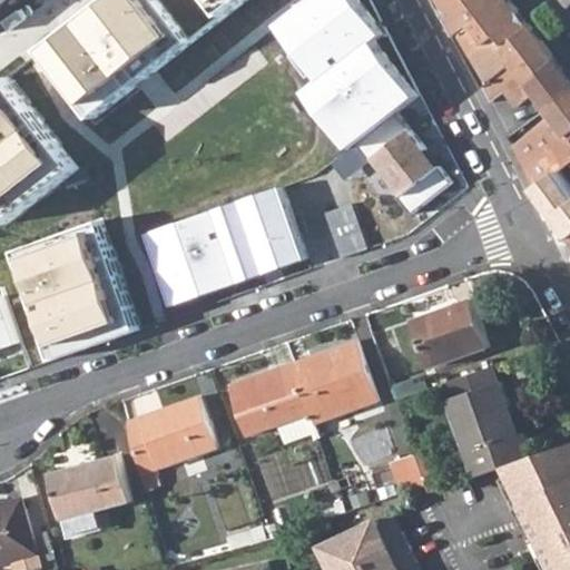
[(107,0),(45,48),(98,118),(248,0),(107,0)]
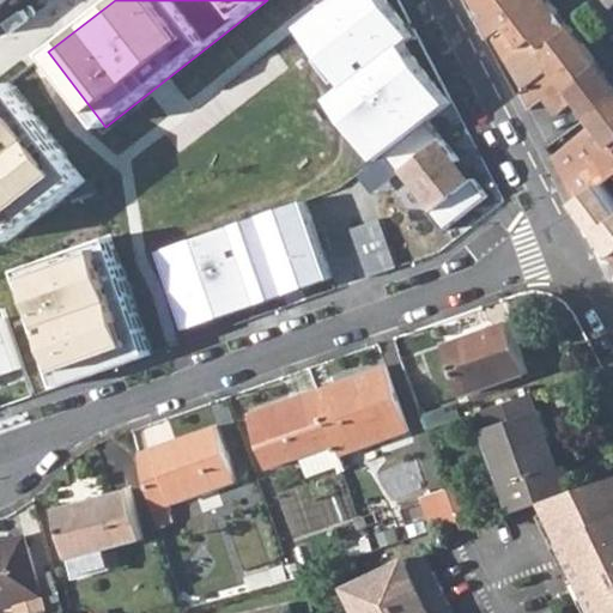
[(387,0),(338,0),(305,26),(351,86),(334,98),(381,159),(386,156),(430,121),(451,103),(395,31),(405,23),(387,0)]
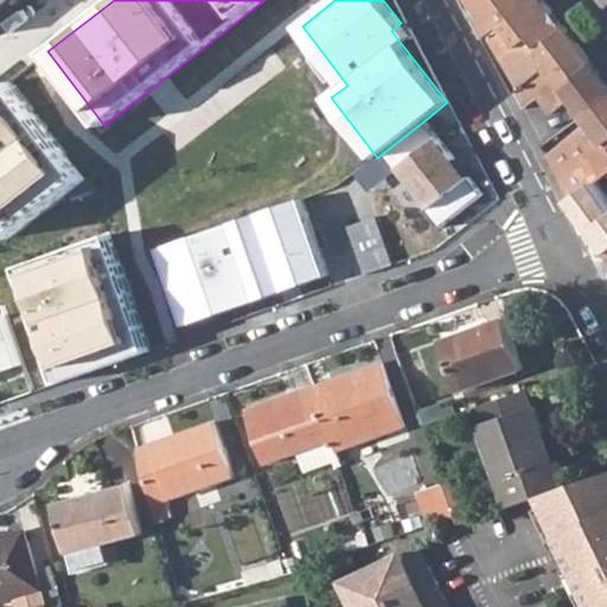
[(466,0),(494,52),(515,93),(545,69),(558,84),(590,62),(553,11),(543,0),(466,0)]
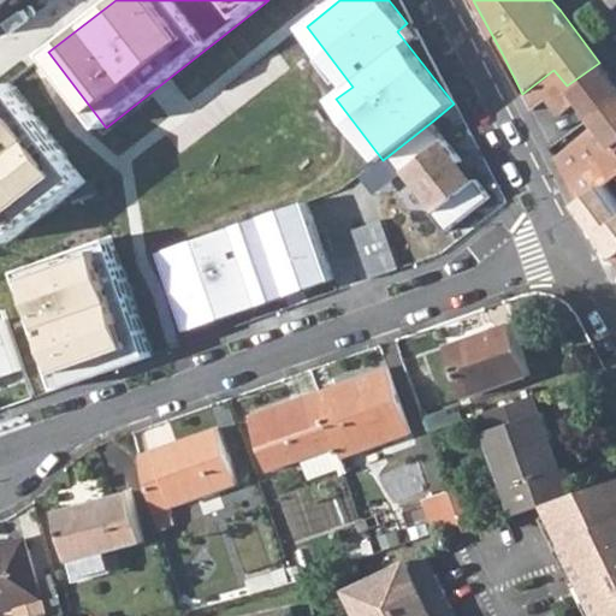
[(522,94),(531,110),(546,99),(560,117),(579,102),(591,119),(615,100),(615,83),(612,78),(599,63),(567,86),(554,70),(522,94)]
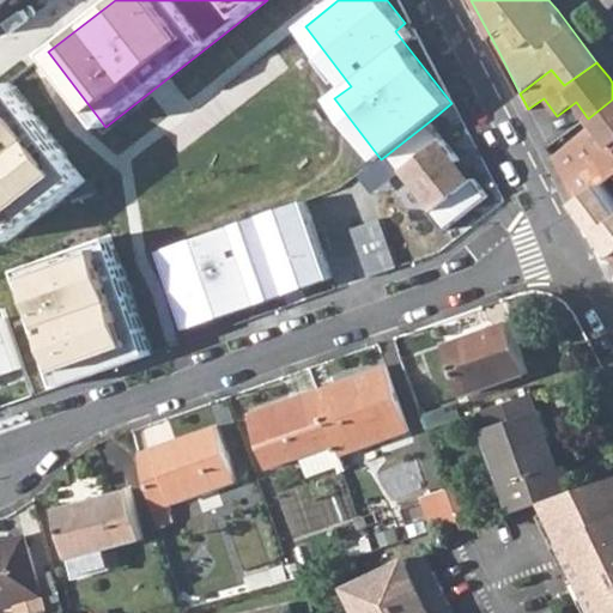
[(10,83),(0,89),(0,228),(10,241),(86,180),(10,83)]
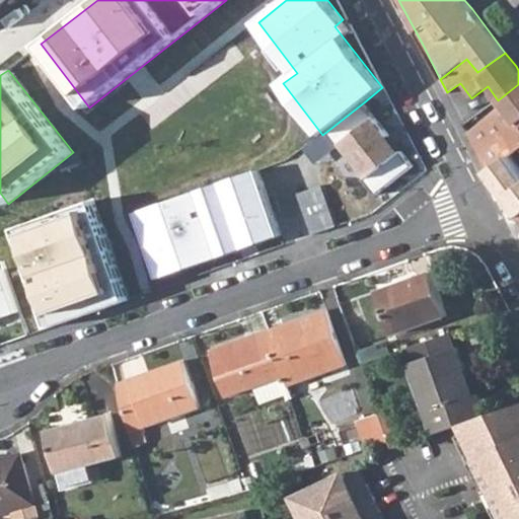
[(504,135),(478,154),(487,171),(509,155),(518,148),(518,127),(517,125),(518,122),(518,84),(498,100),(503,106),(498,109),(511,129),(504,135)]
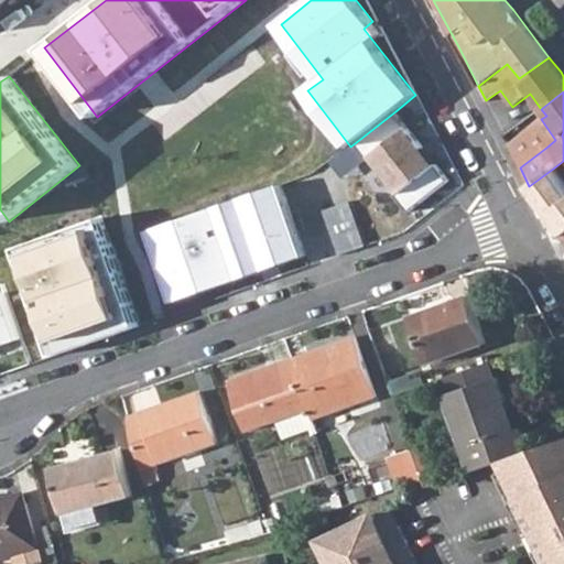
[(396,111),(355,143),(369,161),(373,158),(401,192),(397,195),(410,213),(451,180),(437,164),(433,167),(420,151),(424,147),(396,111)]
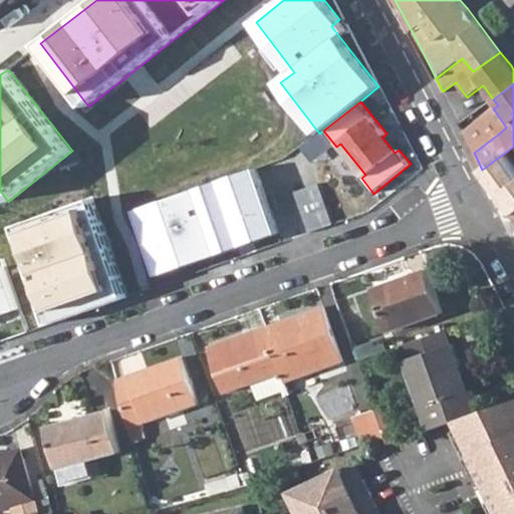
[(493,108),(486,113),(499,134),(506,127),(493,108)]
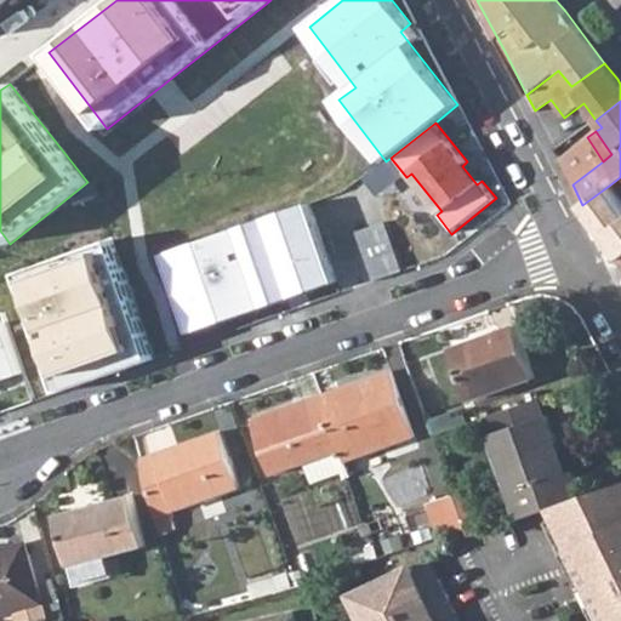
[(587,137),(559,159),(573,184),(603,161),(587,137)]
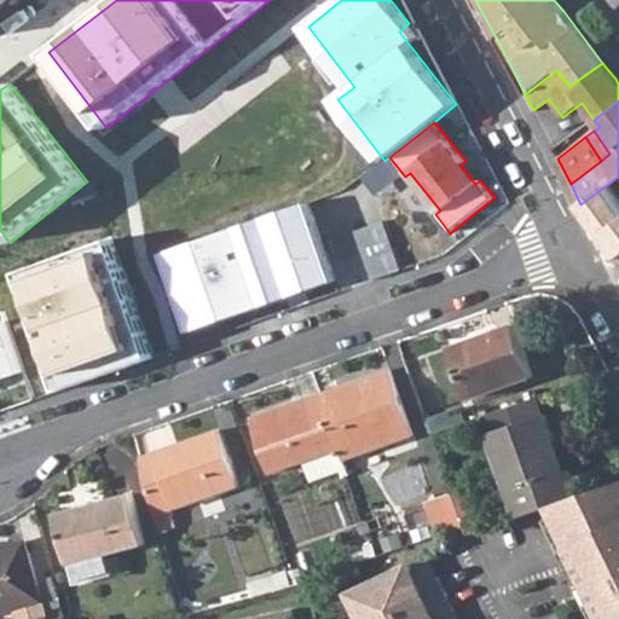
[(618,201),(607,185),(580,204),(597,237),(618,221),(618,201)]
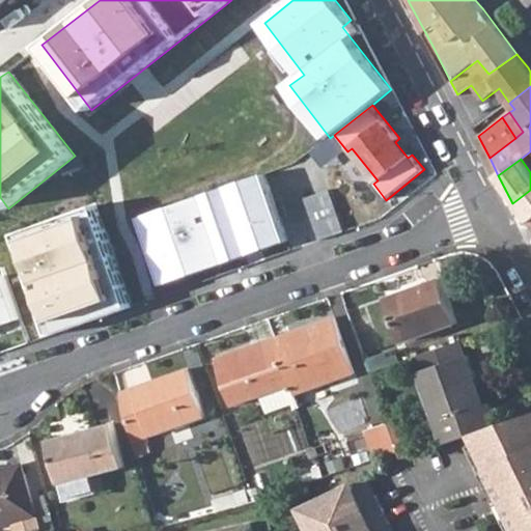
[(264,173),(141,218),(164,284),(288,241),(264,173)]
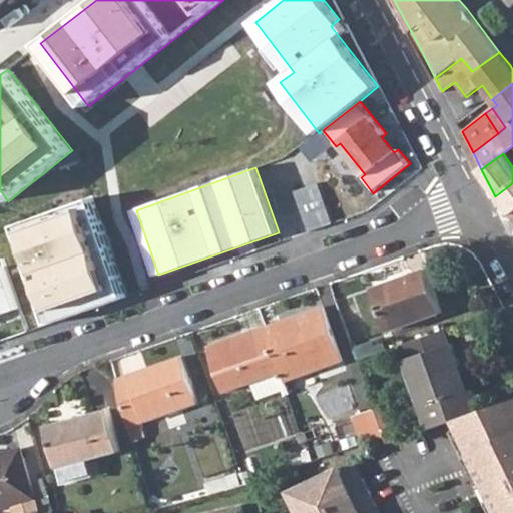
[(336,222),(321,182),(298,190),(312,231),(336,222)]
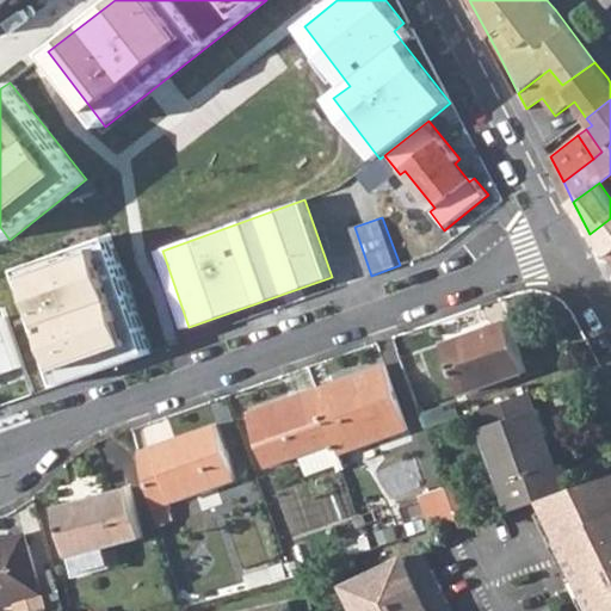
[(111,236),(20,269),(61,386),(153,353),(111,236)]
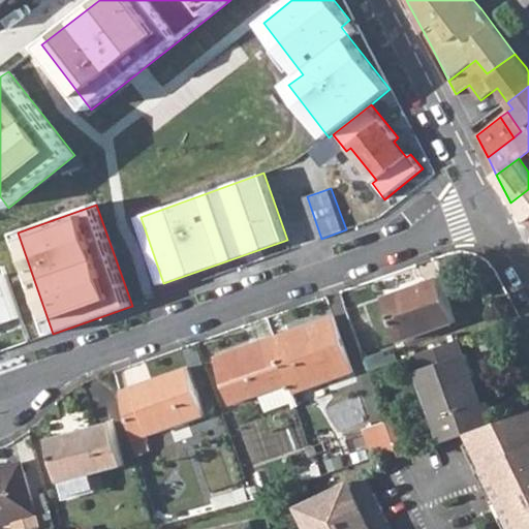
[(3,275),(0,275),(0,324),(19,318),(3,275)]
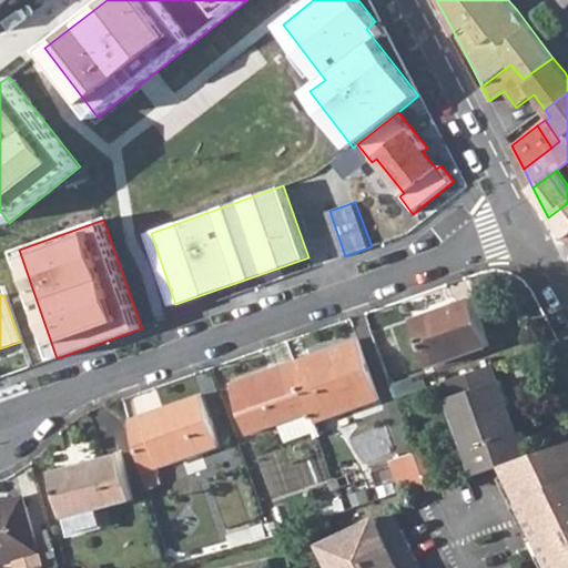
[(417,317),(433,364),(489,345),(474,298),(417,317)]
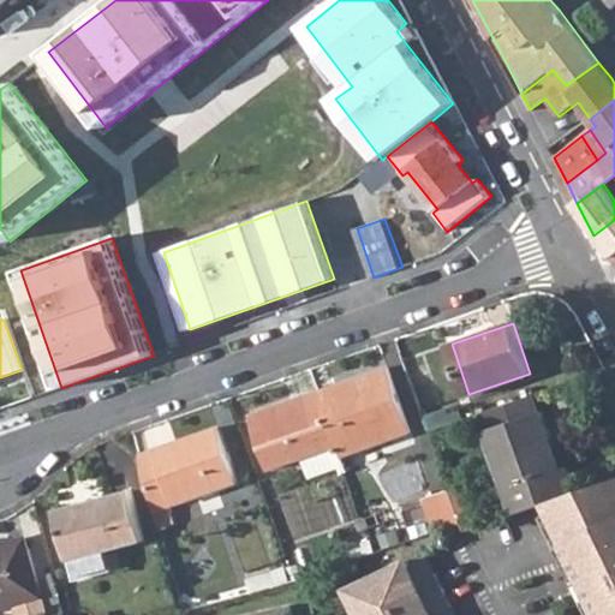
[(320,392),(341,453),(341,455),(412,429),(389,366),(320,392)]
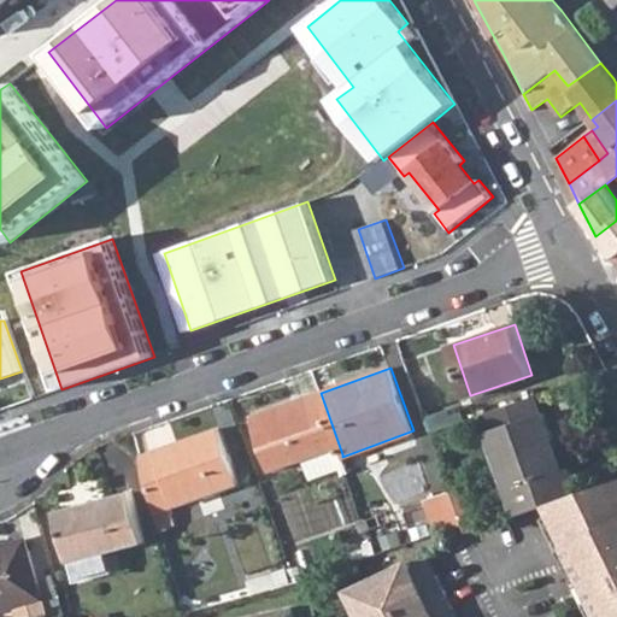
[(321,393),(253,417),(272,469),(334,447),(338,457),(342,454),(321,393)]
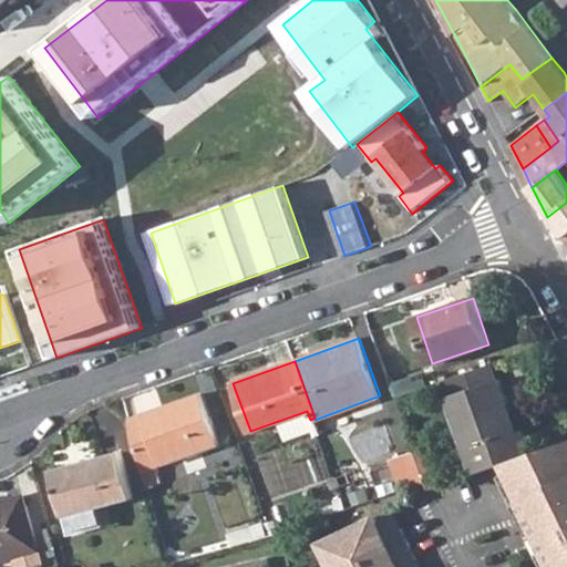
[(444,380),(477,476),(507,465),(532,456),(524,431),(519,433),(501,379),(498,380),(493,362),(444,380)]
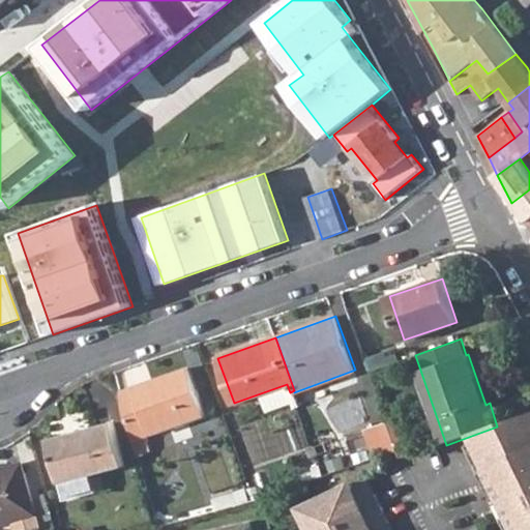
[(120,393),(136,451),(150,446),(147,437),(207,415),(189,367),(120,393)]
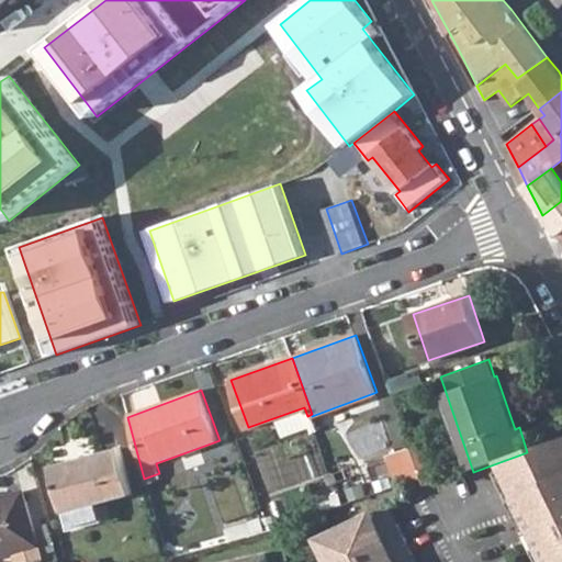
[(314,419),(308,422),(313,434),(318,431),(314,419)]
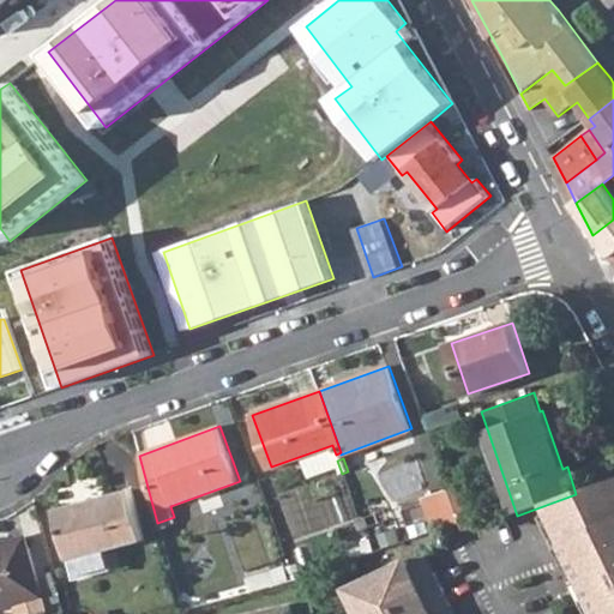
[(564,534),(603,613),(613,613),(613,480),(576,494),(549,504),(564,534)]
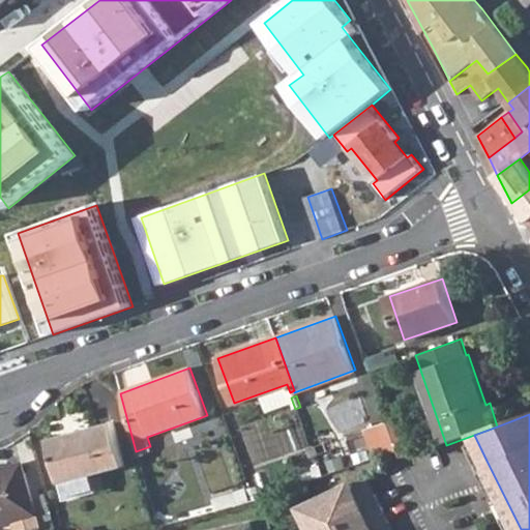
[(366,431),(376,459),(399,450),(389,422),(366,431)]
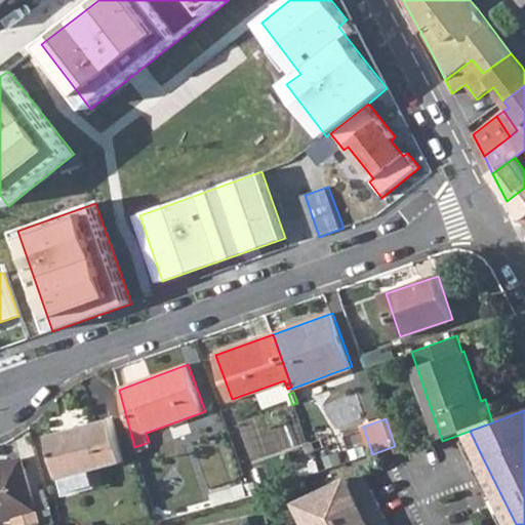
[(61,479),(91,470),(123,461),(113,419),(50,437),(61,479)]
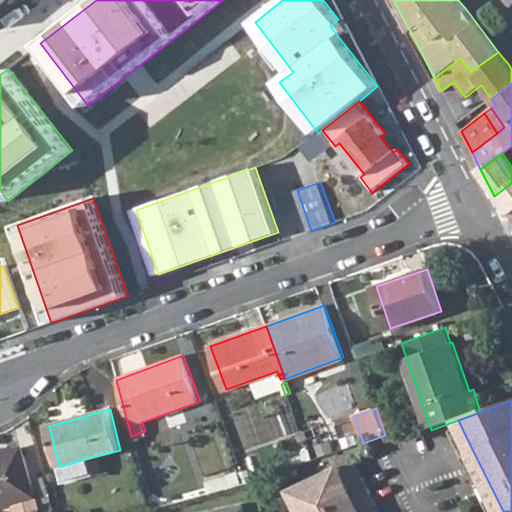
[(309,446),(304,448),(309,459),(313,458),(309,446)]
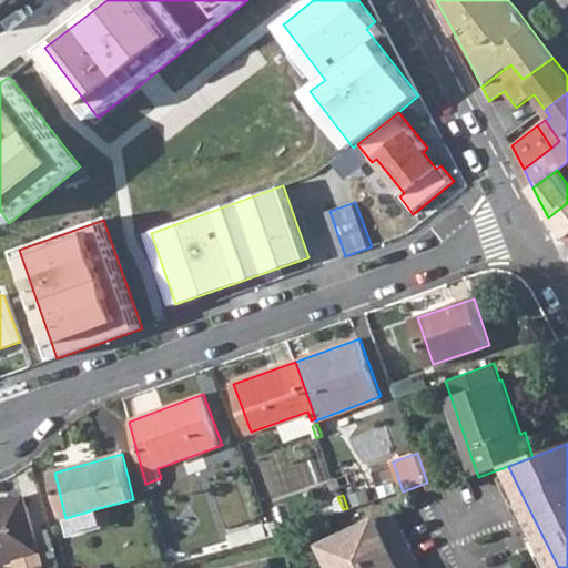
[(39,551),(24,498),(0,505),(0,561),(16,557),(18,567),(41,567),(42,567),(39,551)]
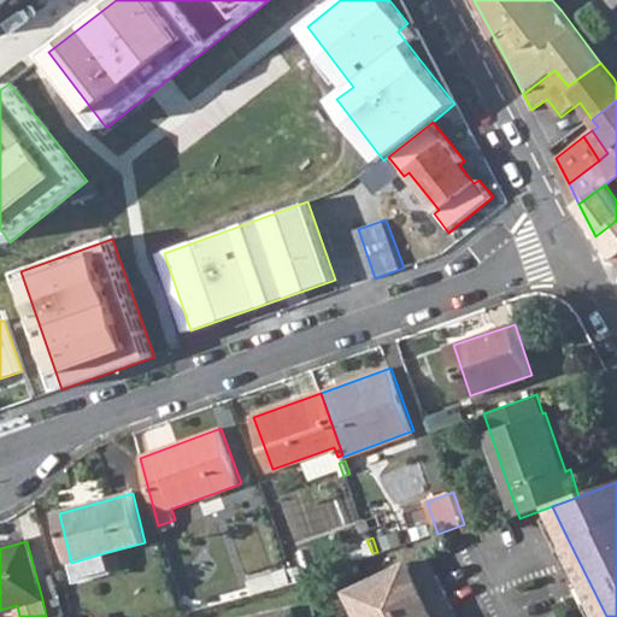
[(71,563),(76,580),(112,571),(107,552),(71,563)]
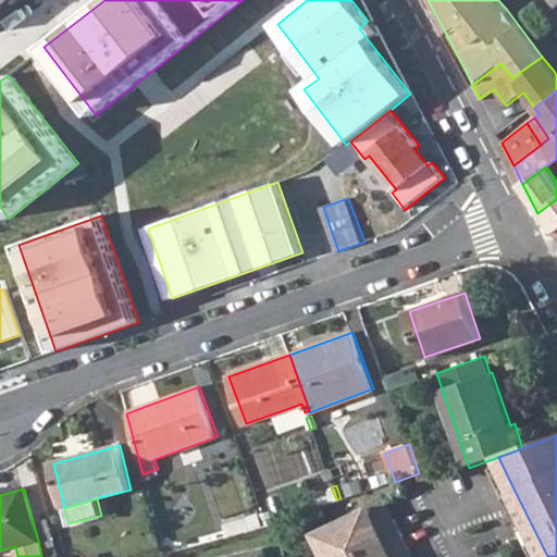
[(387,505),(371,514),(373,519),(390,510),(387,505)]
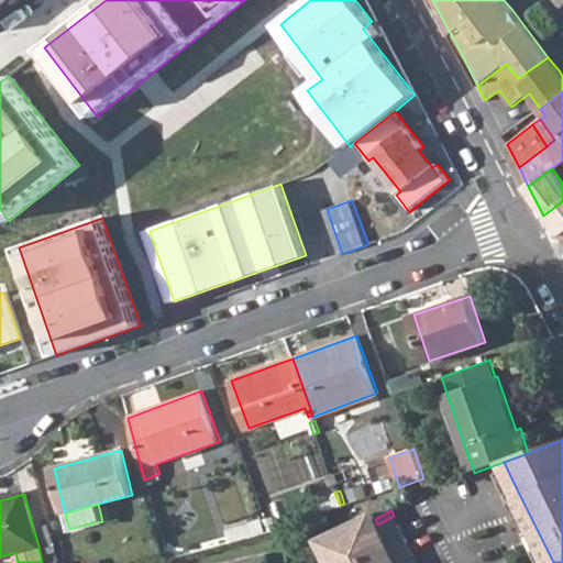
[(318,541),(329,562),(417,562),(418,562),(394,516),(377,525),(375,519),(372,514),(318,541)]
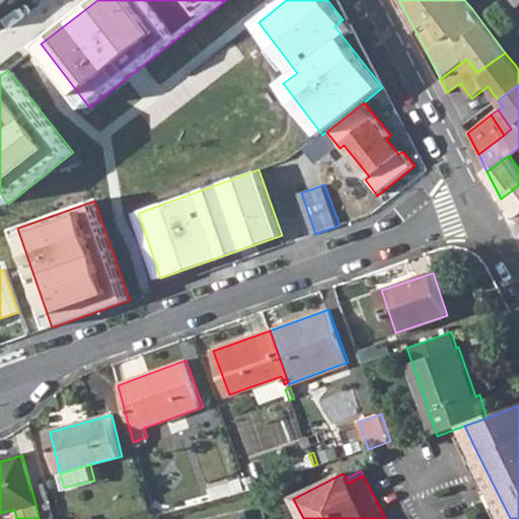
[(230,482),(234,495),(245,491),(241,477),(230,482)]
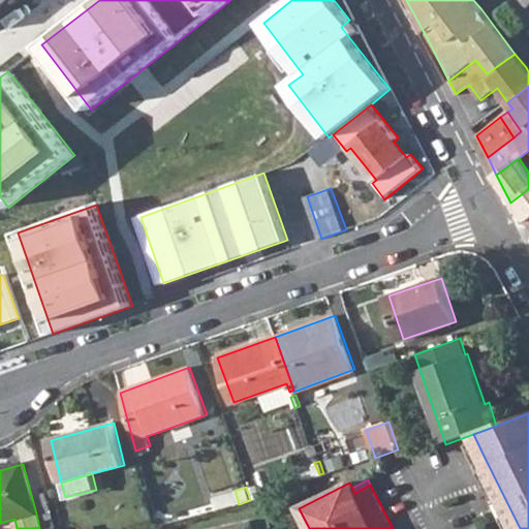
[(45,493),(39,495),(42,507),(49,505),(45,493)]
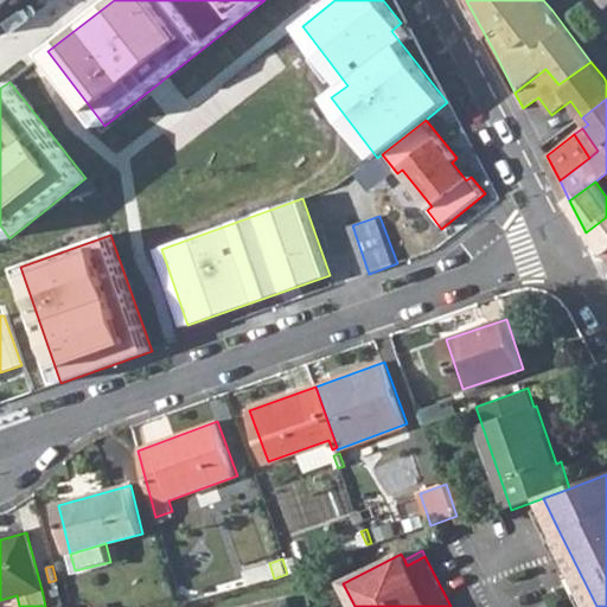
[(260,582),(268,580),(263,567),(256,569),(260,582)]
